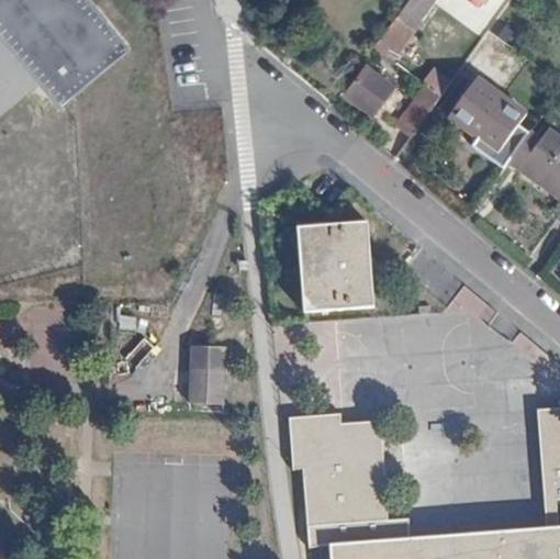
[(0,33),(38,80),(58,103),(74,90),(129,43),(92,0),(0,0),(0,33)]
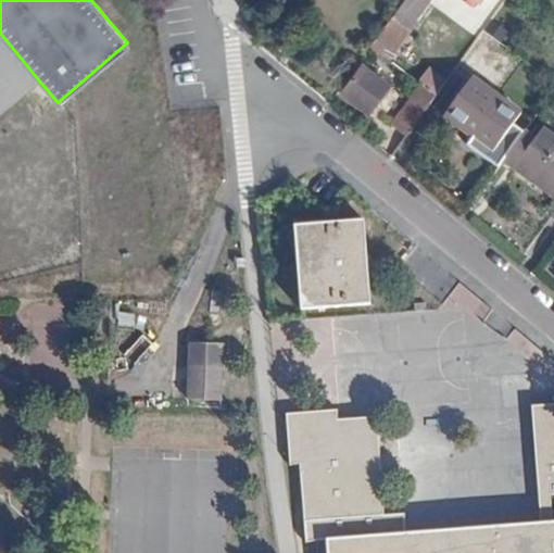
[(400,0),(368,44),(375,49),(386,58),(412,22),(424,7),(414,0),(400,0)]
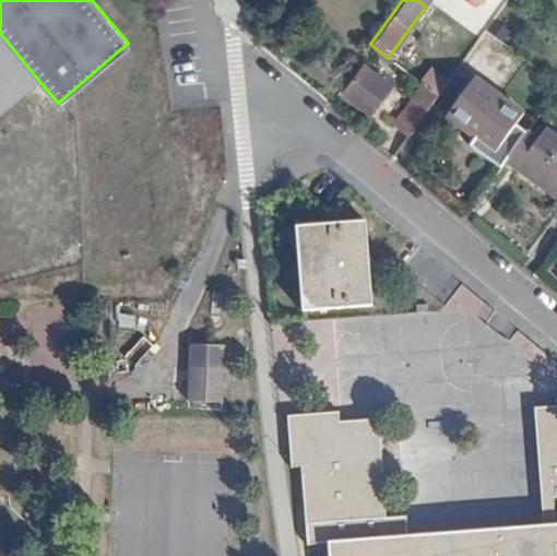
[(414,22),(388,58),(391,60),(417,27),(414,22)]
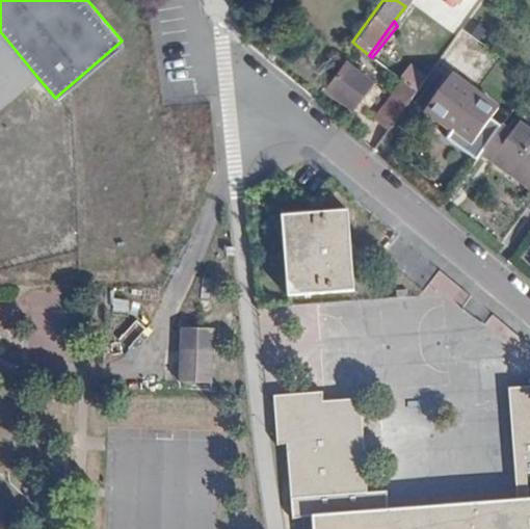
[(347,48),(354,53),(359,47),(352,42),(347,48)]
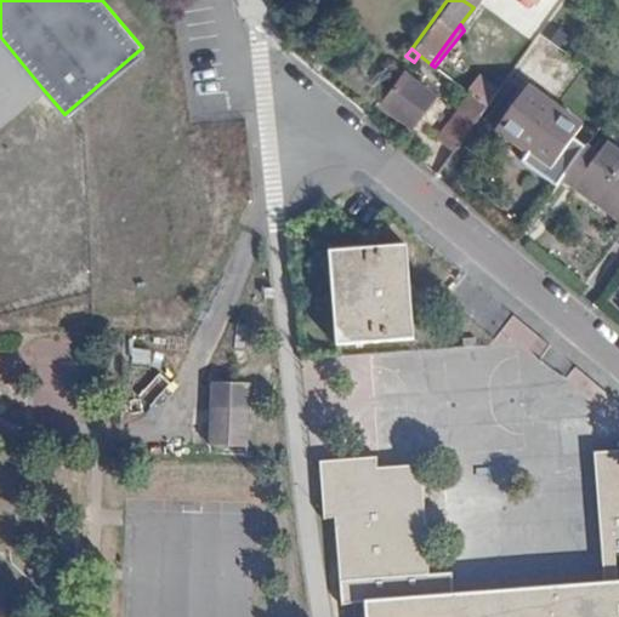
[(401,73),(378,104),(408,126),(431,96),(401,73)]
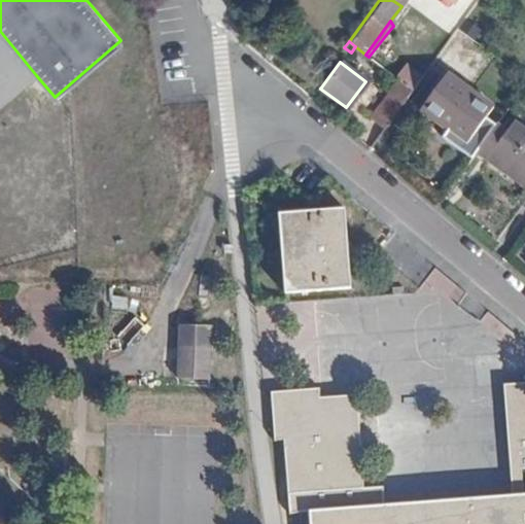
[(445,73),(419,109),(465,143),(491,107),(445,73)]
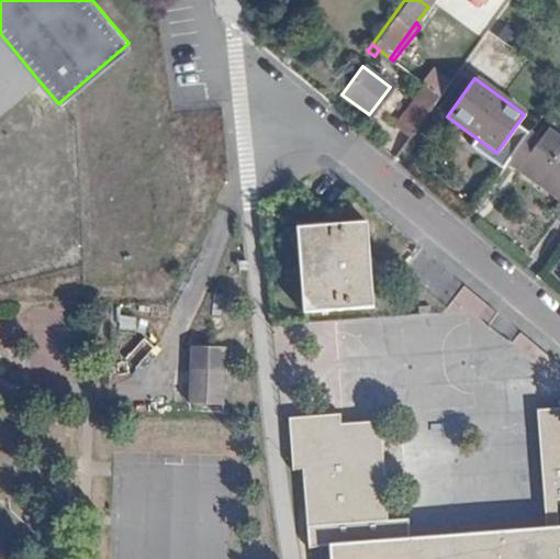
[(423,85),(392,125),(407,137),(437,97),(423,85)]
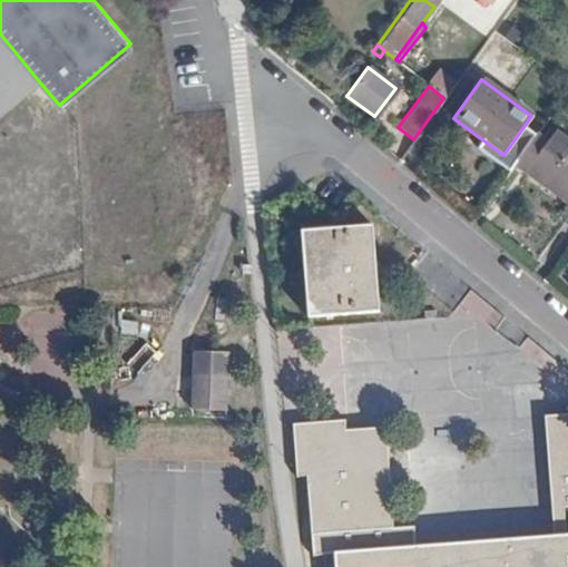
[(535,135),(515,163),(567,202),(567,143),(552,133),(546,143),(535,135)]
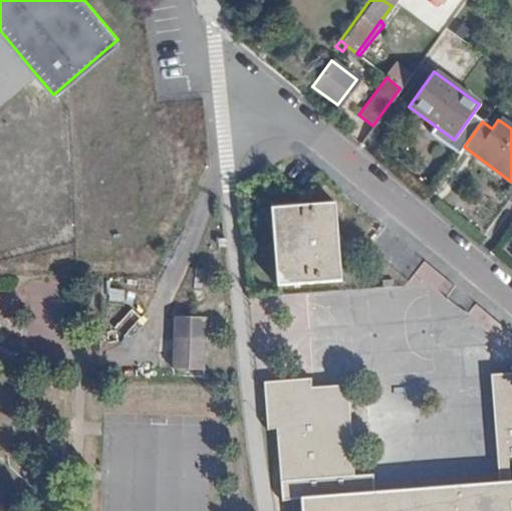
[(270,205),(275,282),(339,277),(334,200),(270,205)]
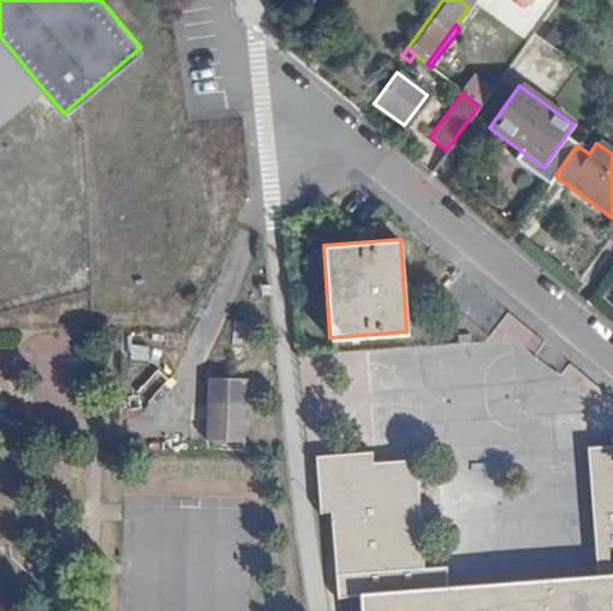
[(209,372),(206,438),(245,441),(249,375),(209,372)]
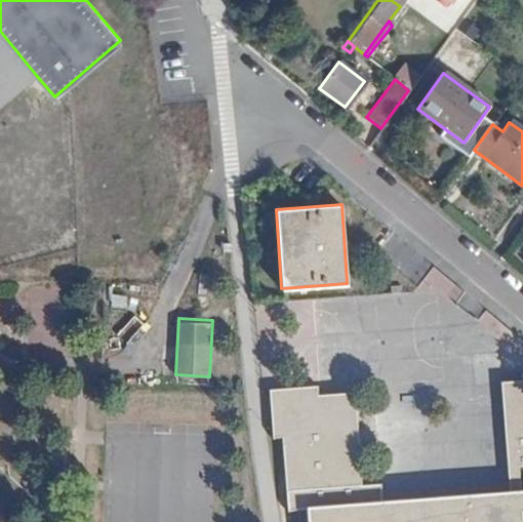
[(444,379),(488,382),(489,356),(472,356),(471,367),(444,366),(444,379)]
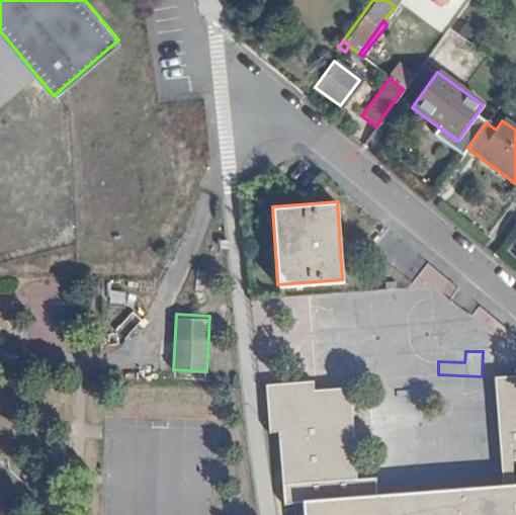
[(266,383),(270,429),(279,428),(285,503),(306,502),(306,514),(515,514),(515,374),(494,376),(503,485),(375,496),(374,476),(357,477),(349,388),(314,390),(312,380),(266,383)]
